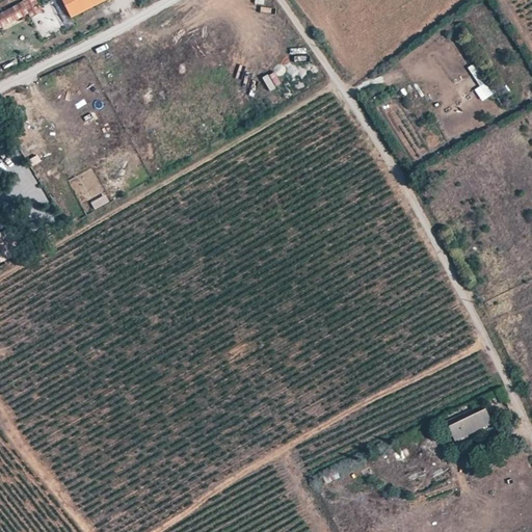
[(23,0),(27,14),(41,9),(36,0),(23,0)]
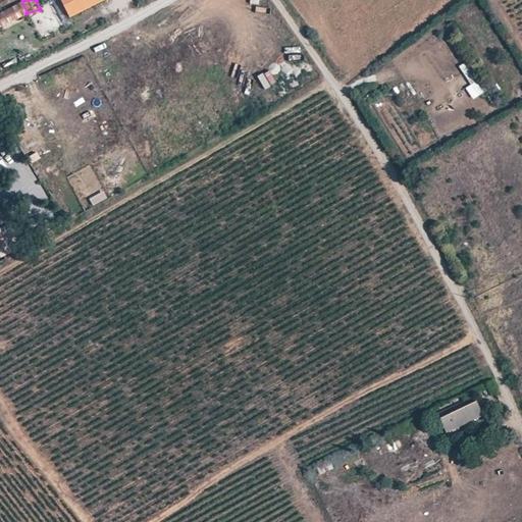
[(61,0),(71,19),(108,0),(61,0)]
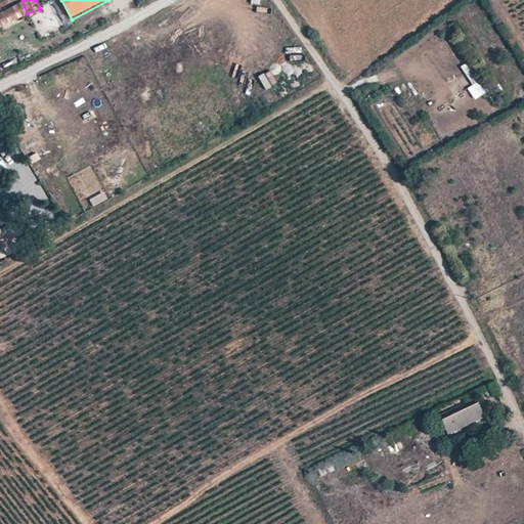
[(0,11),(0,29),(28,15),(20,2),(0,11)]
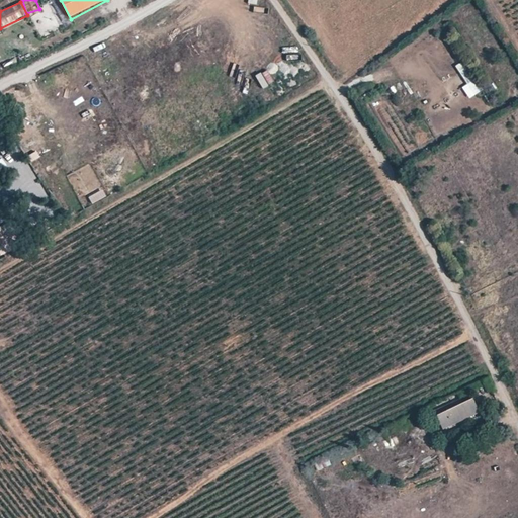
[(465,84),(462,86),(468,98),(481,92),(465,61),(456,65),(465,84)]
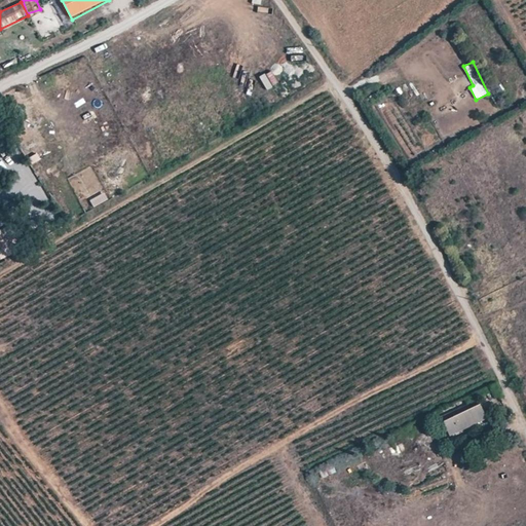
[(77,119),(81,127),(88,123),(84,115),(77,119)]
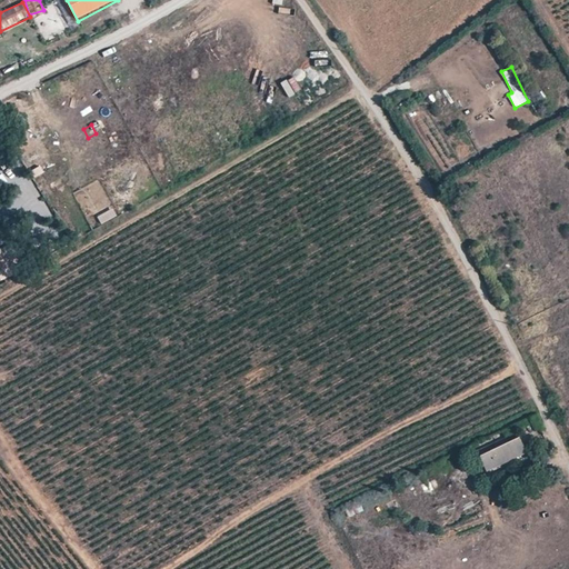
[(98,213),(100,223),(118,218),(115,208),(98,213)]
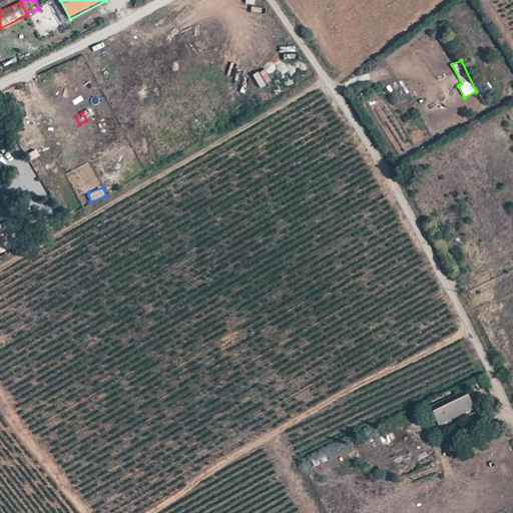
[(478,391),(490,384),(485,375),(473,381),(478,391)]
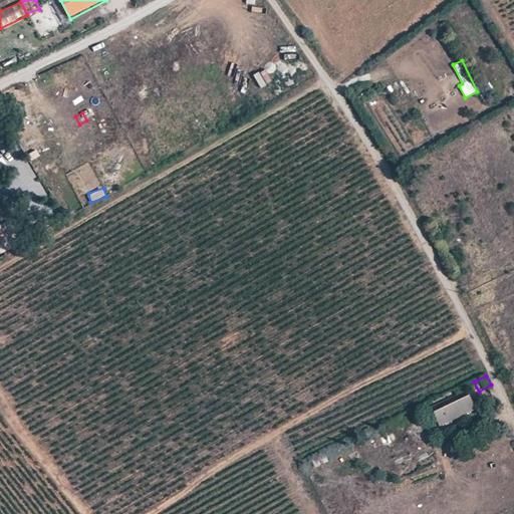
[(433,413),(438,424),(475,408),(469,395),(460,400),(457,393),(424,409),(427,415),(433,413)]
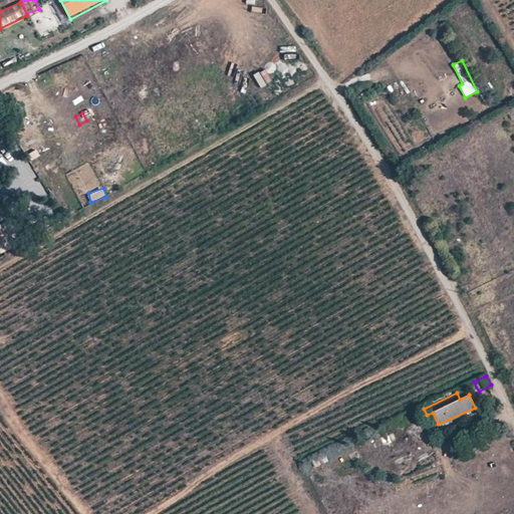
[(402,415),(407,424),(420,418),(416,409),(402,415)]
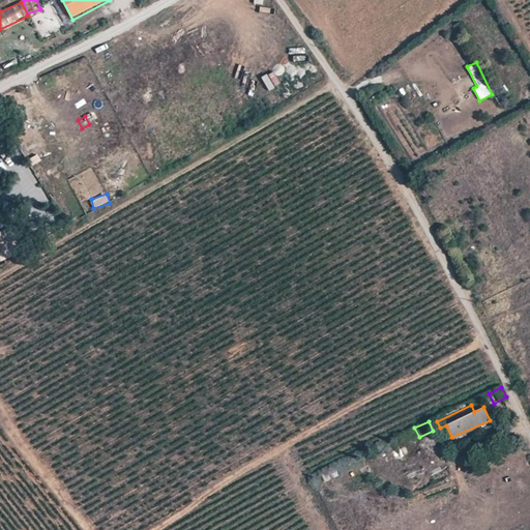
All buildings are outlined.
